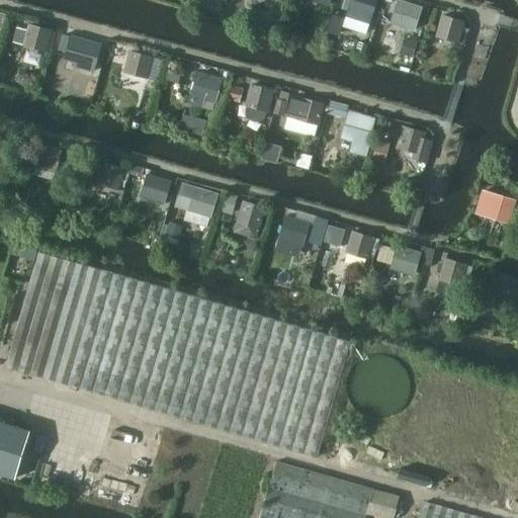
[(376,0),(353,0),(351,7),(363,10),(362,15),(372,18),(376,0)]
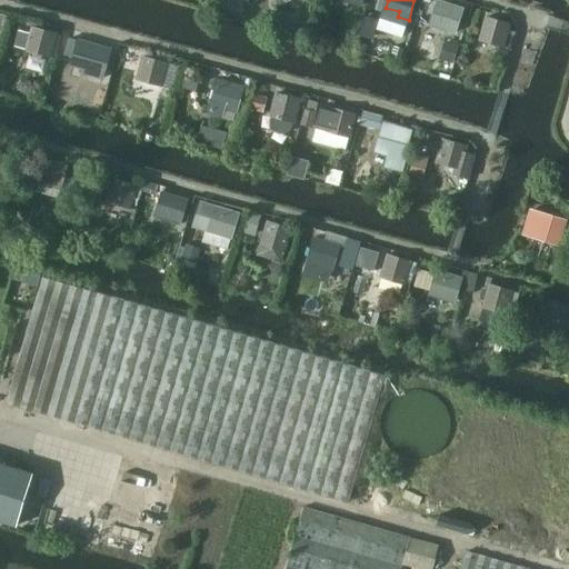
[(462,8),(437,0),(436,0),(429,26),(455,33),(462,8)]
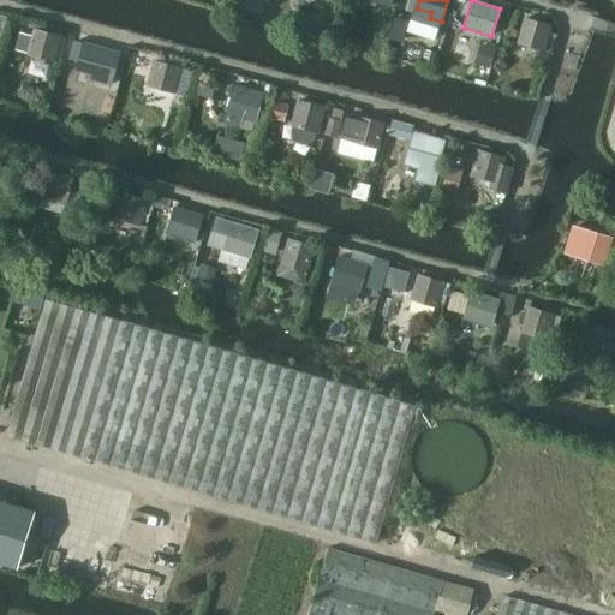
[(551,24),(524,17),(517,43),(545,51),(551,24)]
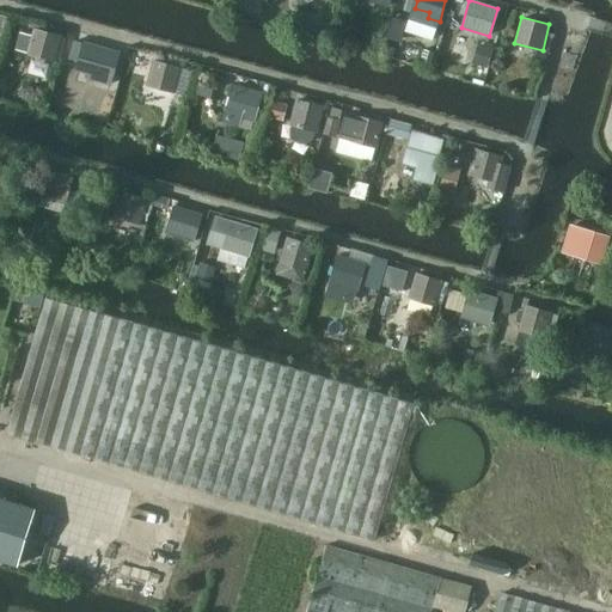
[(20,32),(16,49),(29,53),(29,54),(53,61),(61,63),(67,38),(60,36),(36,30),(34,36),(20,32)]
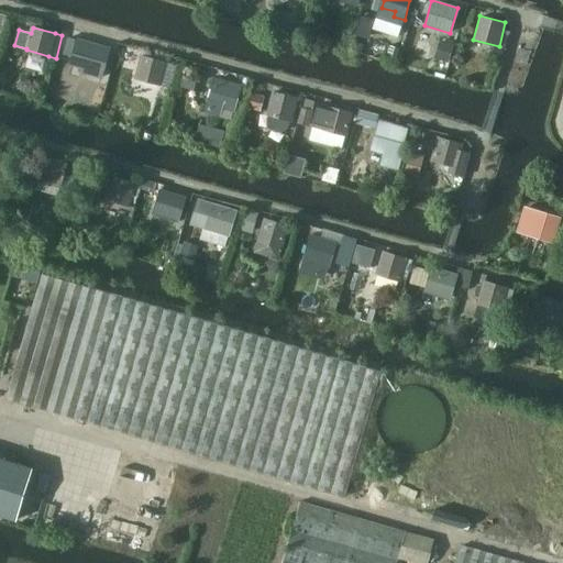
[(68,37),(63,58),(72,61),(70,66),(78,68),(78,72),(102,78),(111,47),(77,37),(77,40),(68,37)]
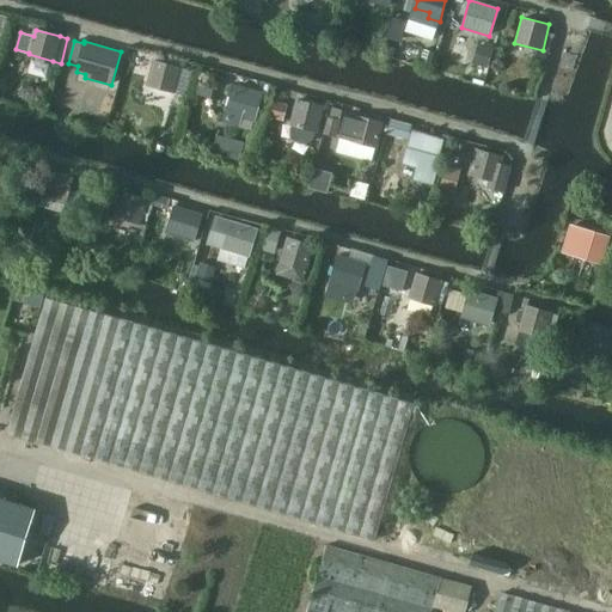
[(478,43),(472,63),(488,68),(494,48),(478,43)]
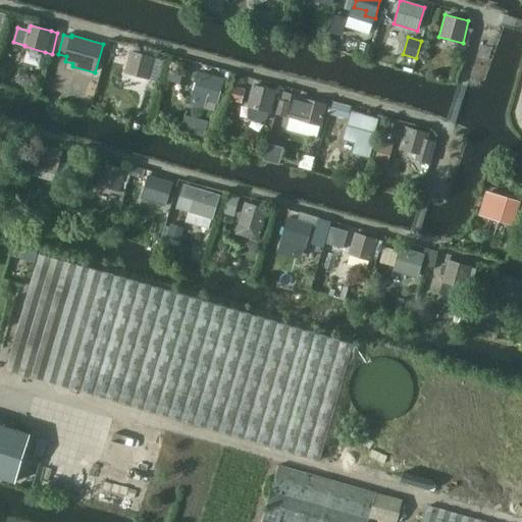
[(361,43),(358,54),(367,57),(370,46),(361,43)]
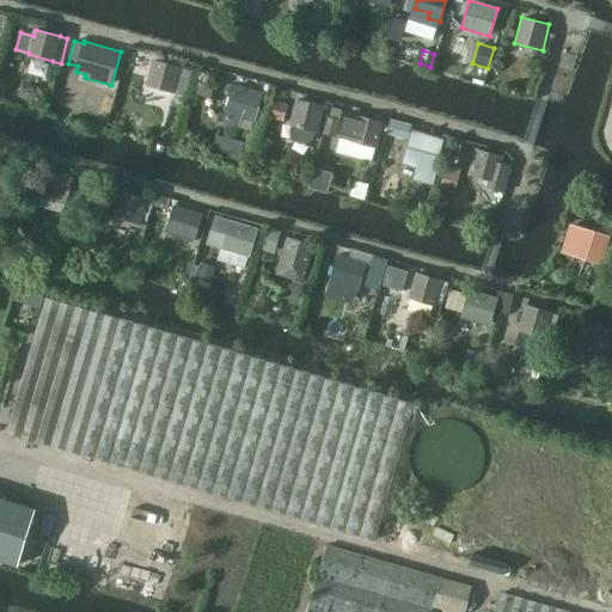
[(191,71),(154,61),(148,86),(184,96),(191,71)]
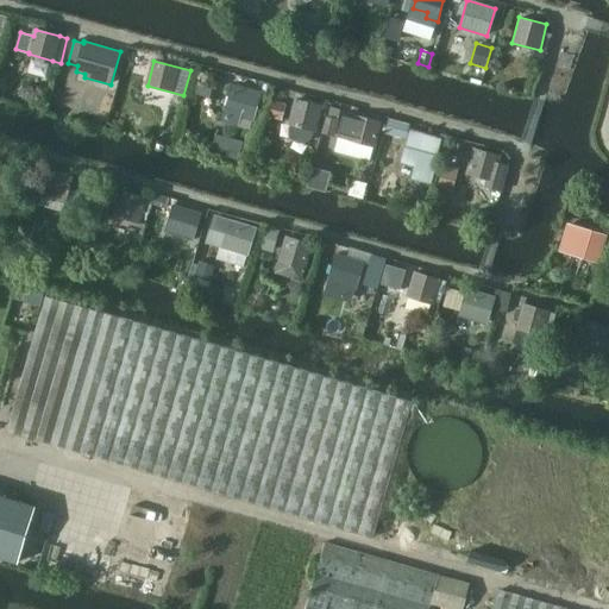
[(196,85),(194,94),(209,99),(212,89),(196,85)]
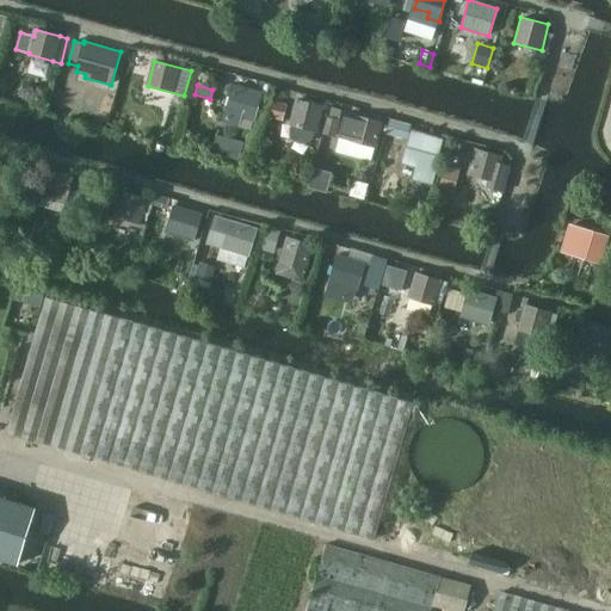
[(253,121),(260,94),(235,87),(234,92),(228,91),(224,104),(229,106),(228,110),(242,115),(241,117),(253,121)]
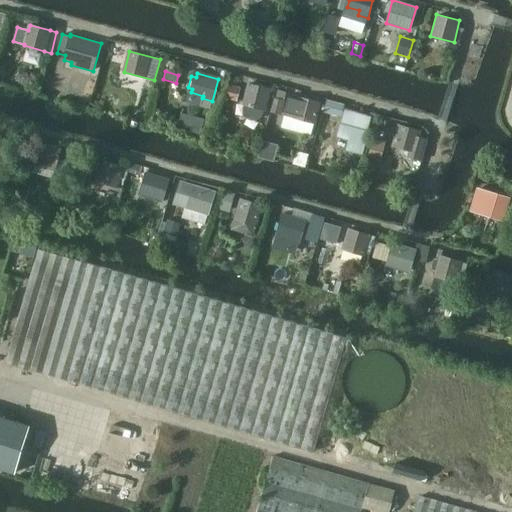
[(270,90),(249,84),(243,105),(264,110),(270,90)]
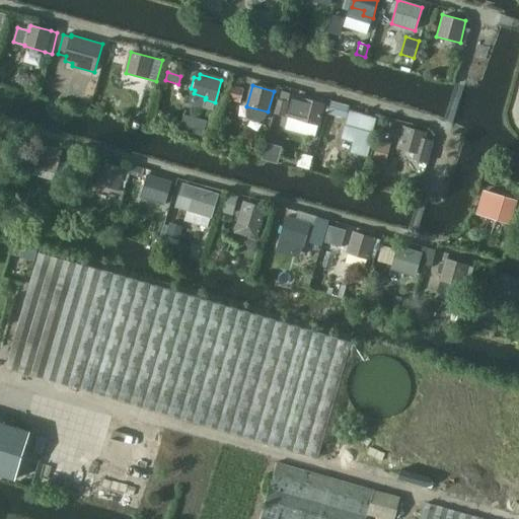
[(282,88),(275,112),(286,115),(292,90),(282,88)]
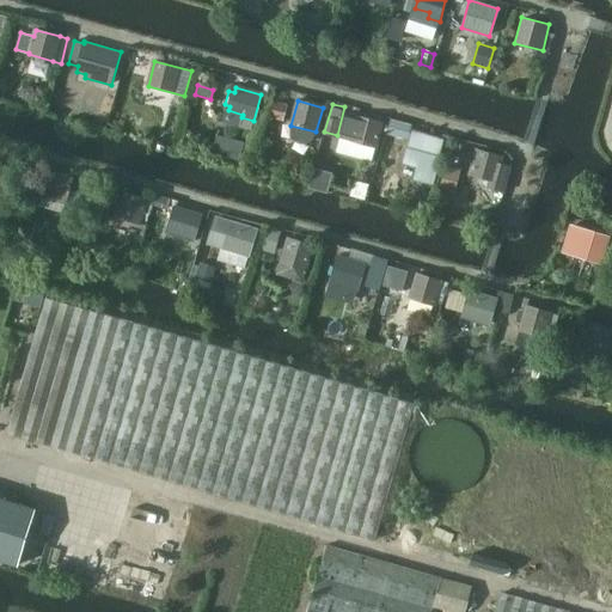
[(375,148),(383,123),(347,114),(341,139),(375,148)]
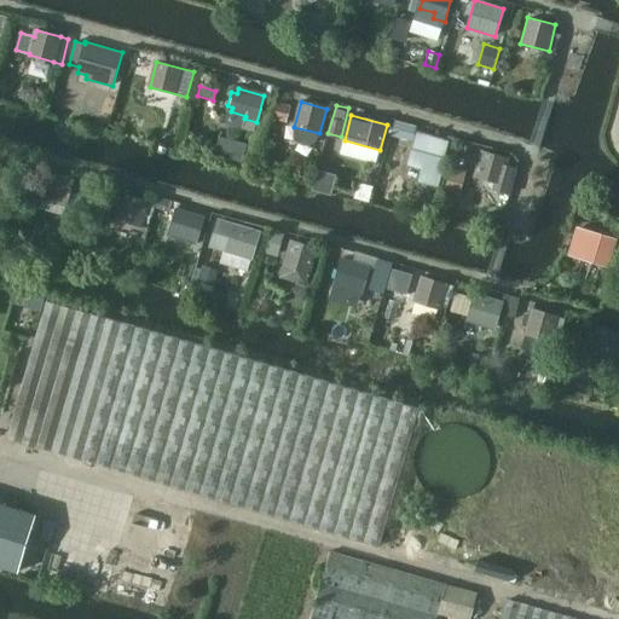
[(395,121),(392,136),(414,142),(417,127),(395,121)]
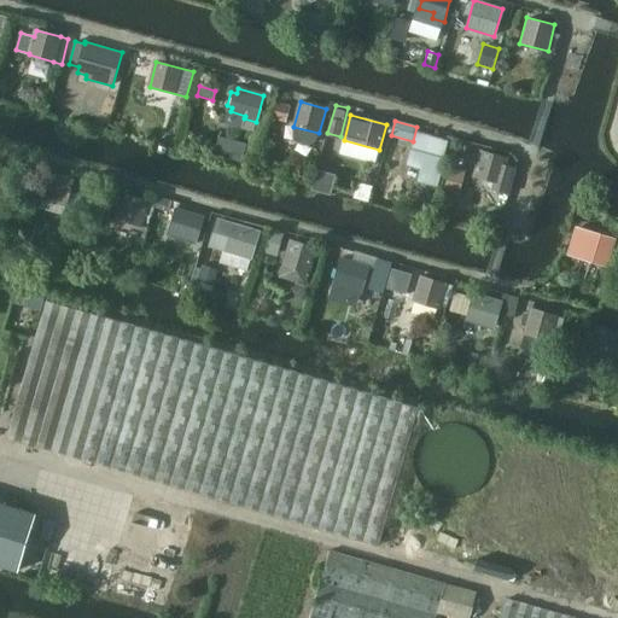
[(216,152),(244,158),(248,140),(220,134),(216,152)]
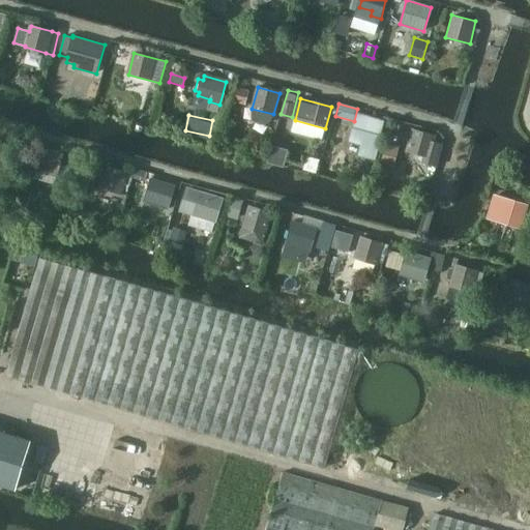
[(359,117),(353,140),(361,142),(357,156),(375,162),(379,147),(375,146),(382,123),(359,117)]
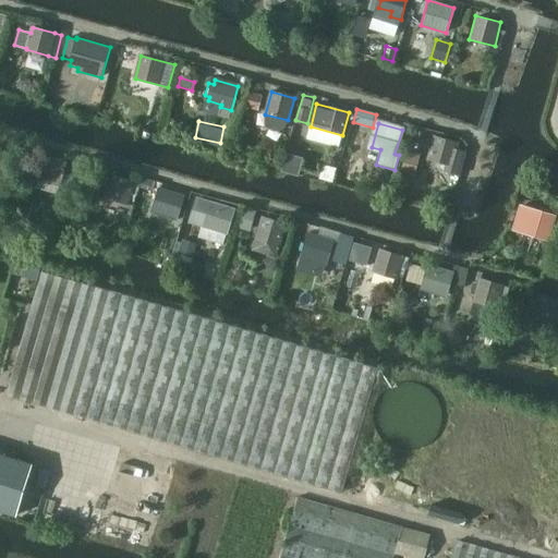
[(457,148),(458,143),(436,137),(429,159),(451,166),(450,171),(460,173),(466,152),(457,148)]
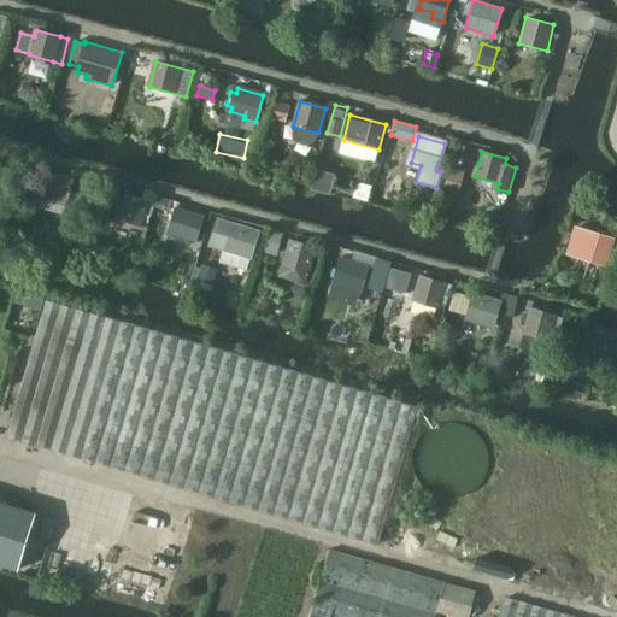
[(451,166),(444,193),(458,197),(464,170),(451,166)]
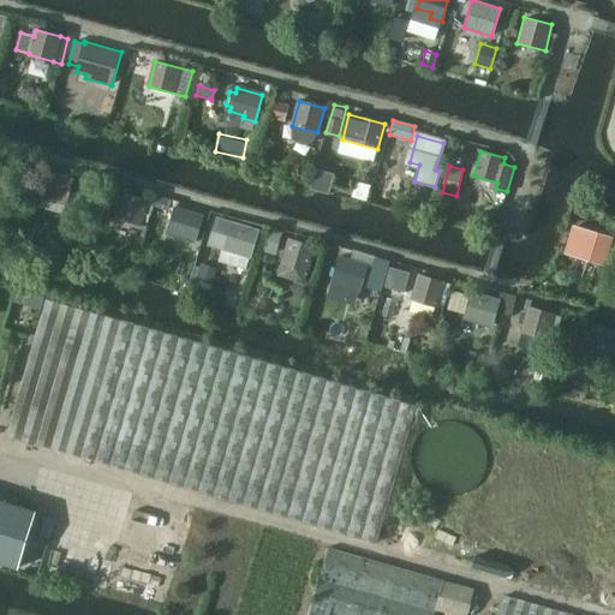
[(316,169),(311,189),(329,193),(334,174),(316,169)]
